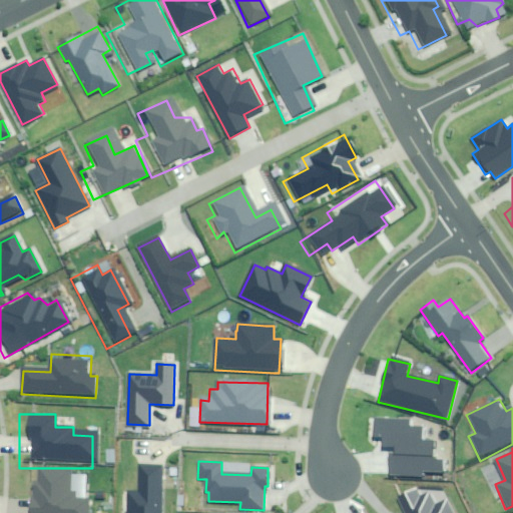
[(154,512),(158,467),(127,465),(125,494),(118,494),(116,512),(154,512)]
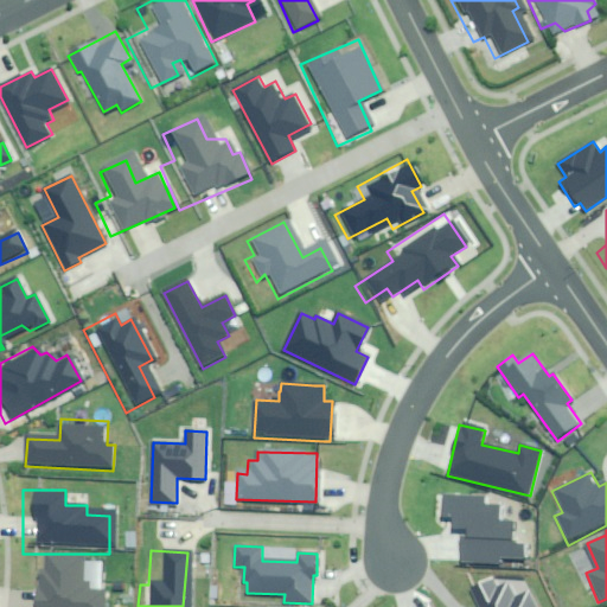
[(81,563),(39,558),(33,606),(107,606),(108,598),(83,595),(84,582),(78,582),(81,563)]
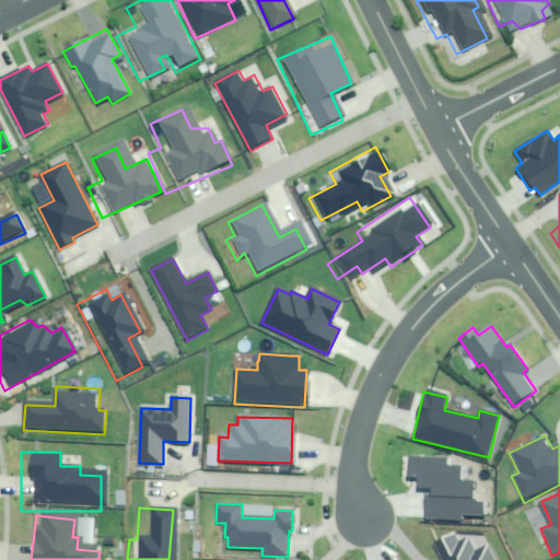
[(493,559),(487,546),(473,551),(463,531),(434,543),(442,559),(493,559)]
